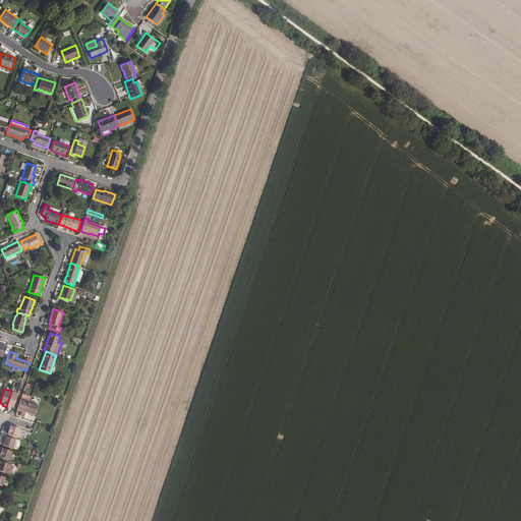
[(11,391),(6,407),(9,408),(10,407),(13,408),(18,394),(11,391)]
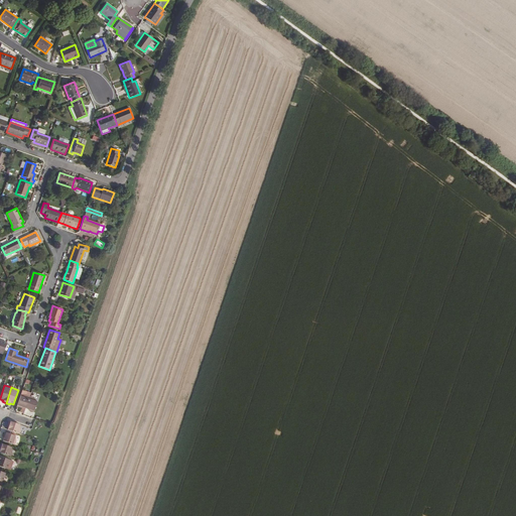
[(20,396),(17,406),(20,407),(20,406),(22,407),(20,411),(24,413),(25,408),(30,396),(26,395),(25,395),(20,396)]
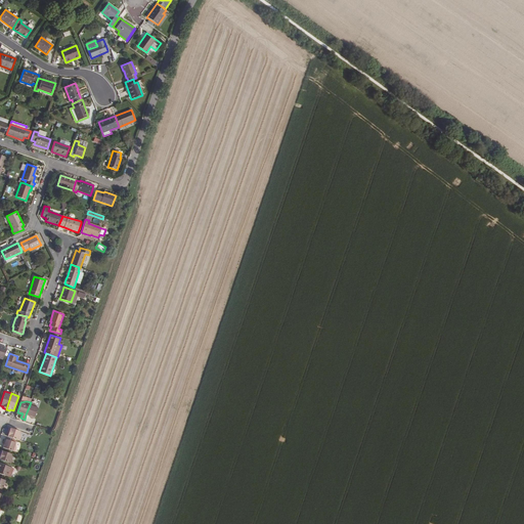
[(31,402),(26,415),(31,417),(31,418),(34,419),(38,407),(34,403),(31,402)]
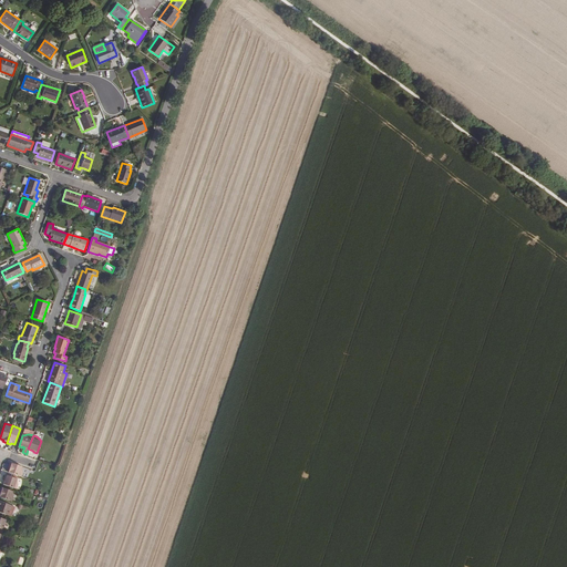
[(21,466),(10,463),(8,466),(10,466),(9,468),(8,472),(21,477),(22,472),(21,466)]
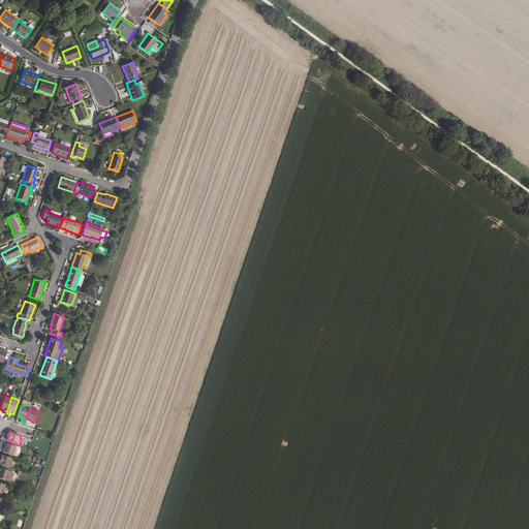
[(4,447),(2,452),(14,456),(17,453),(16,446),(4,443),(3,446),(4,447)]
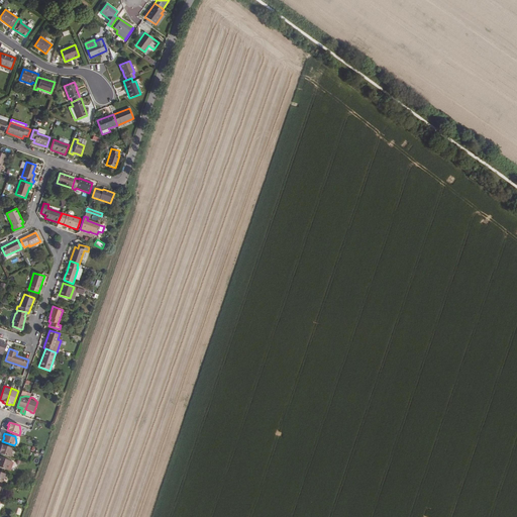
[(0,448),(0,453),(11,457),(12,453),(11,448),(0,444),(0,445),(0,447),(0,448)]
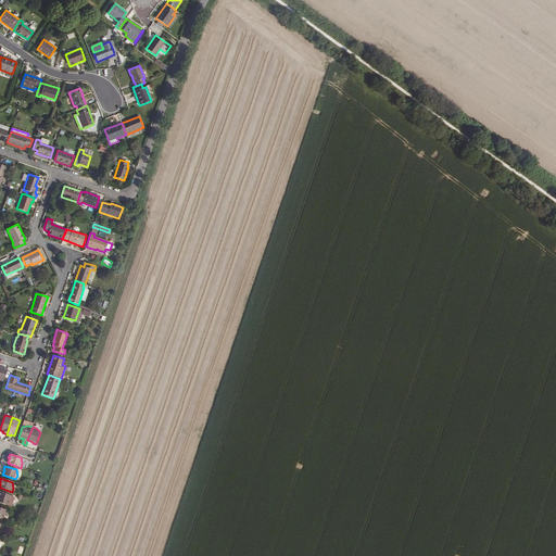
[(0,502),(8,505),(11,495),(0,492),(0,502)]
